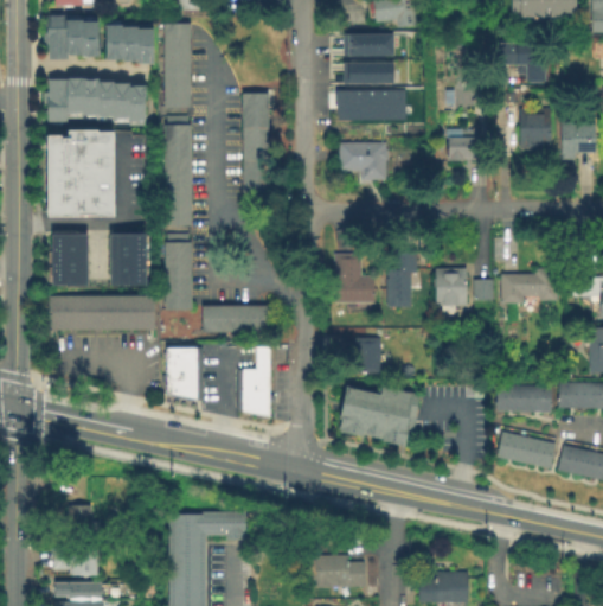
[(205,0),(205,8),(172,10),(172,0),(180,0),(205,0)]
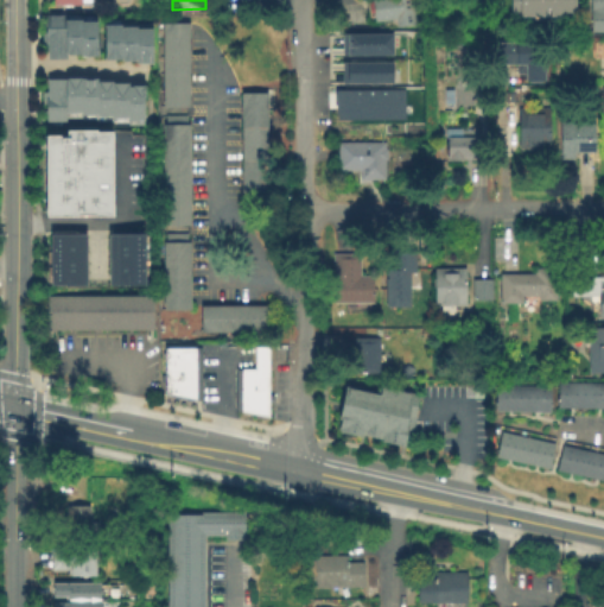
[(412,0),(417,25),(398,27),(396,19),(376,21),(374,0),(412,0)]
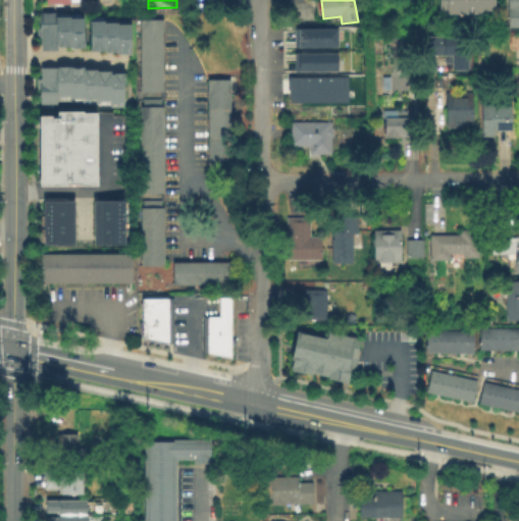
[(496,0),(496,14),(440,14),(440,0),(496,0)]
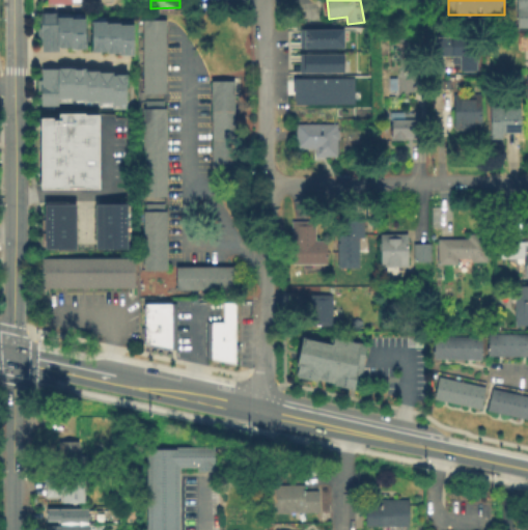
[(527,8),(518,9),(518,0),(527,0),(527,8)]
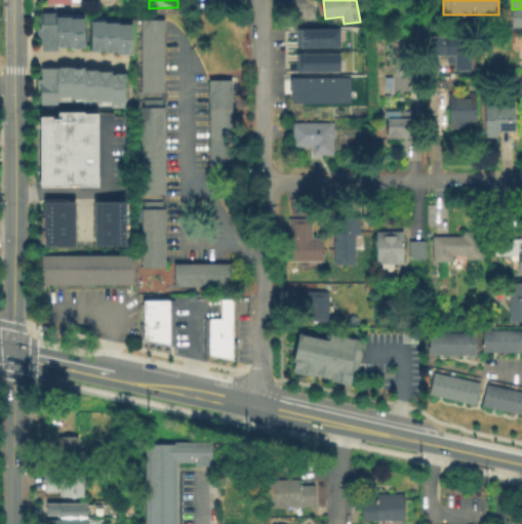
[(512,9),(521,8),(521,28),(512,28),(512,9)]
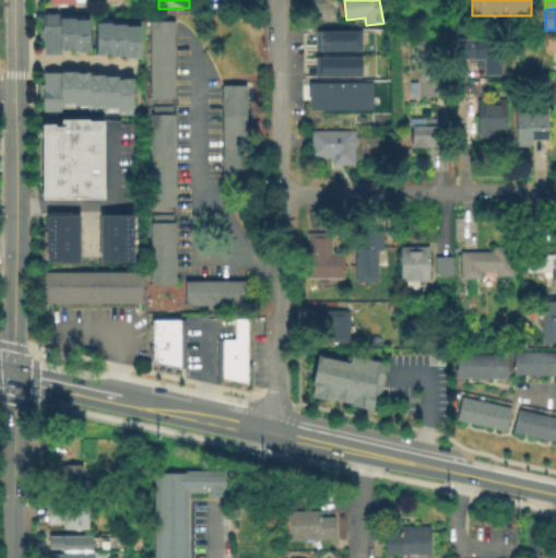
[(45,55),(45,42),(40,42),(40,28),(44,28),(44,13),(61,13),(62,49),(62,54),(45,55)]
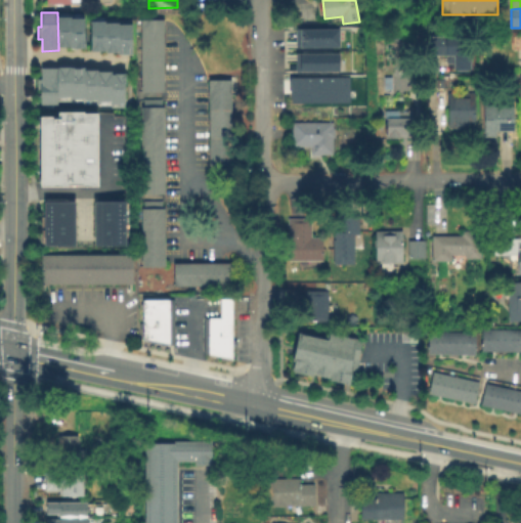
[(57,12),(73,12),(73,14),(73,46),(58,46),(57,12)]
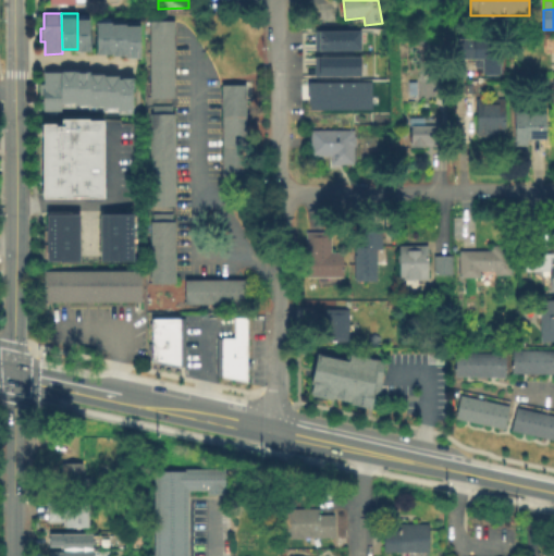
[(77,15),(91,14),(93,52),(77,52),(77,49),(77,15)]
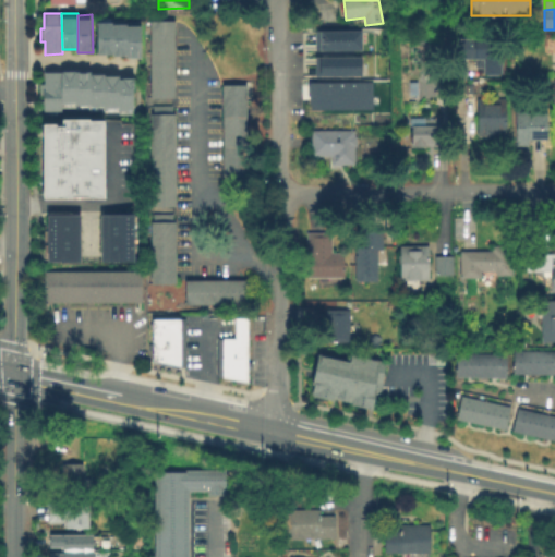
[(98,55),(97,19),(113,17),(113,20),(115,53),(98,55)]
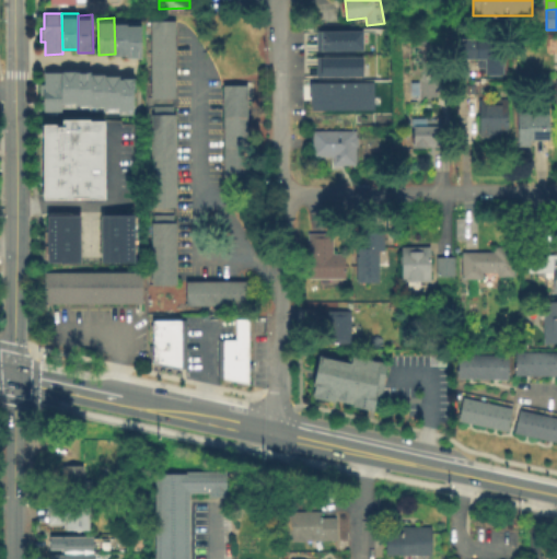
[(115,56),(115,54),(114,20),(128,20),(128,22),(128,56),(115,56)]
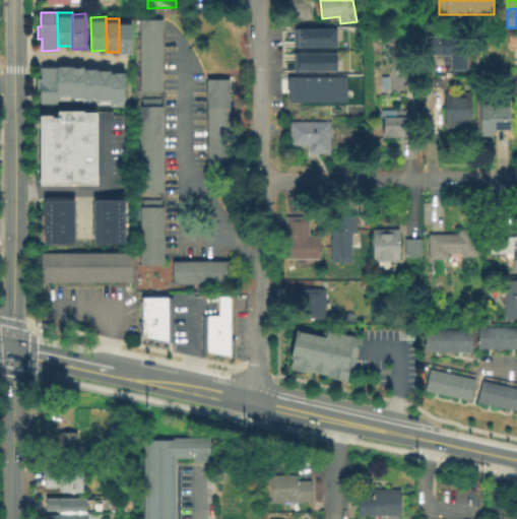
[(165,90),(141,90),(140,19),(164,19),(165,90)]
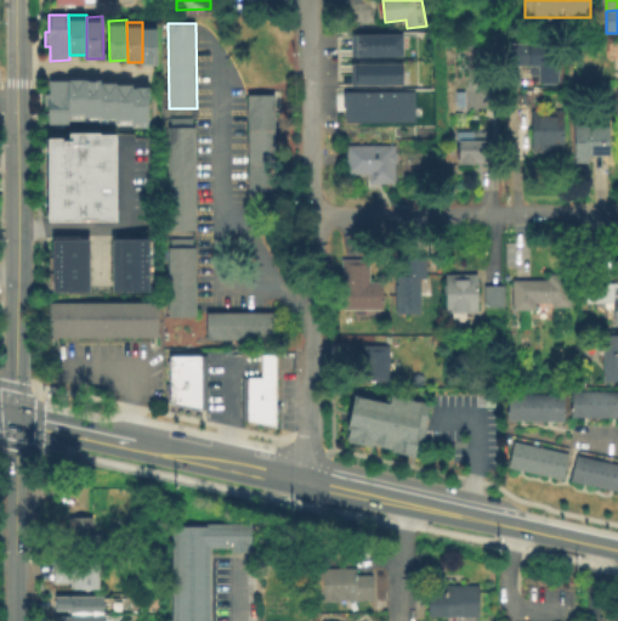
[(142,65),(142,62),(142,24),(157,24),(158,65),(142,65)]
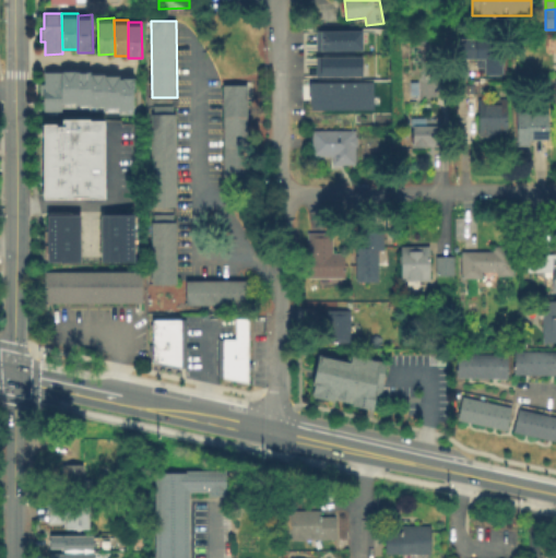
[(316,28),(363,28),(363,48),(316,48),(316,28)]
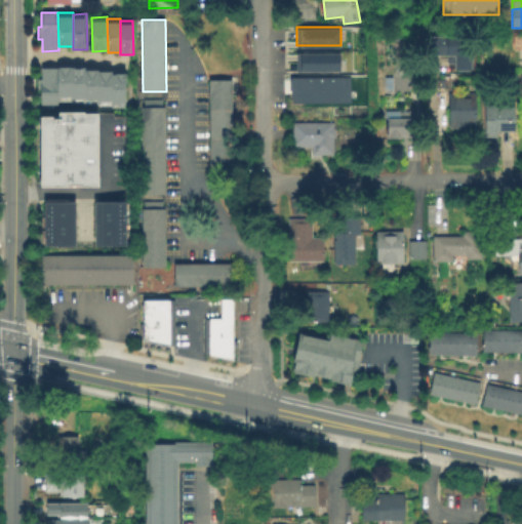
[(432,52),(450,52),(450,69),(472,69),(472,36),(432,36),(432,52)]
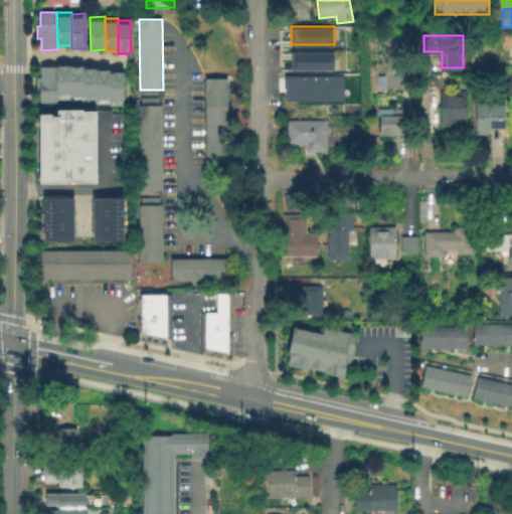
[(291,50),(291,68),(334,68),(334,50),(291,50)]
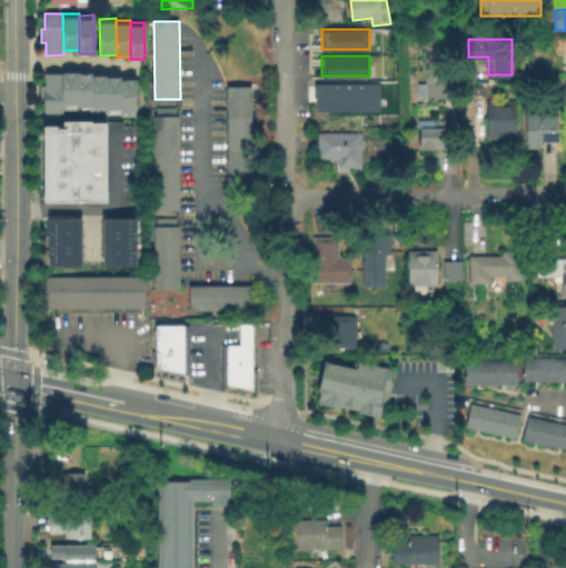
[(63,73),(63,70),(79,70),(79,72),(79,109),(63,109),(63,73)]
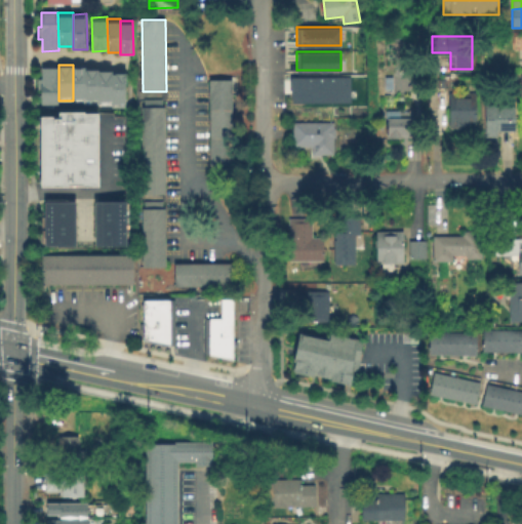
[(73,104),(73,101),(73,67),(86,67),(86,70),(86,104),(73,104)]
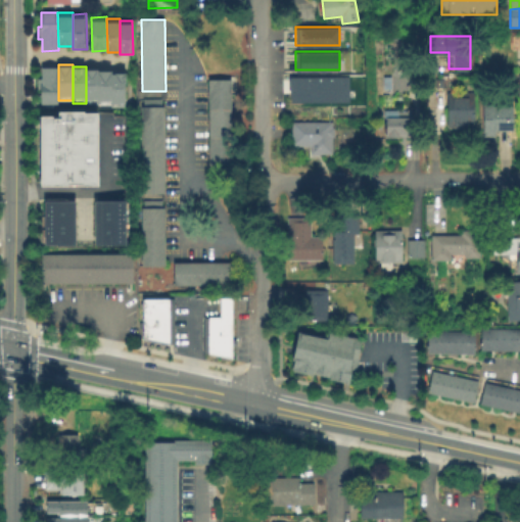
[(58,102),(42,102),(43,88),(38,88),(38,79),(42,79),(42,67),(58,67),(58,100),(58,102)]
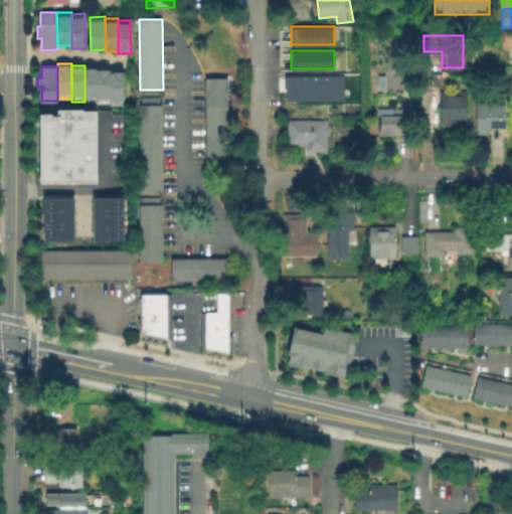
[(84,68),(97,68),(97,69),(97,104),(84,104),(84,102),(84,68)]
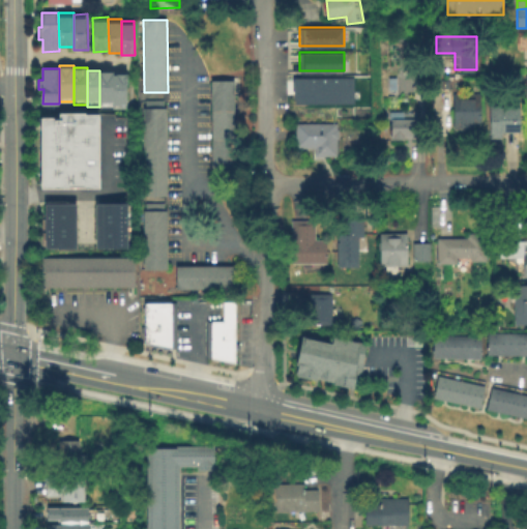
[(99,71),(114,71),(114,74),(114,108),(99,108),(99,107),(99,71)]
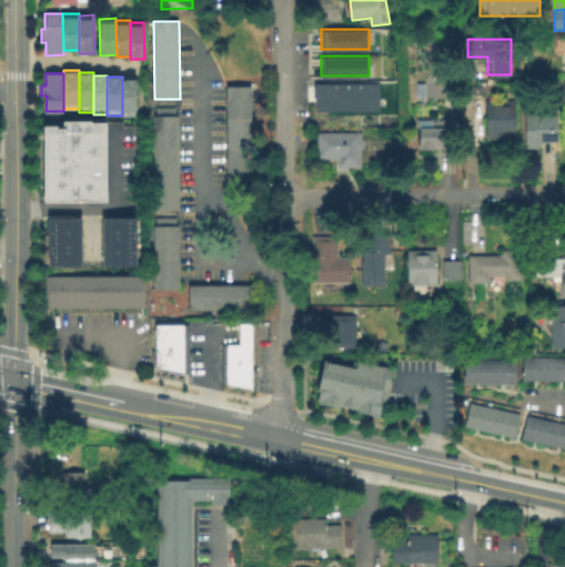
[(122,79),(139,79),(139,118),(122,118),(122,115),(122,79)]
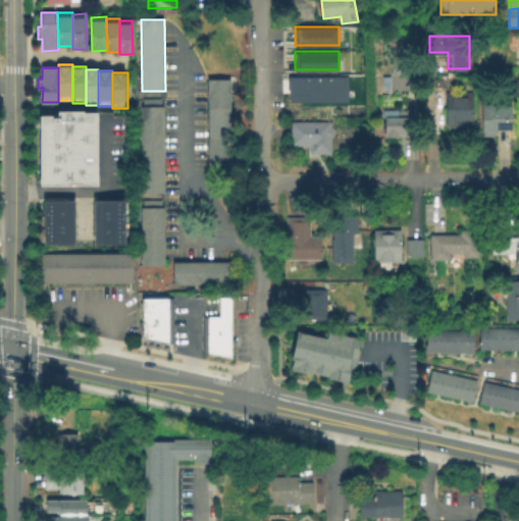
[(289,74),(289,100),(349,100),(349,74),(289,74)]
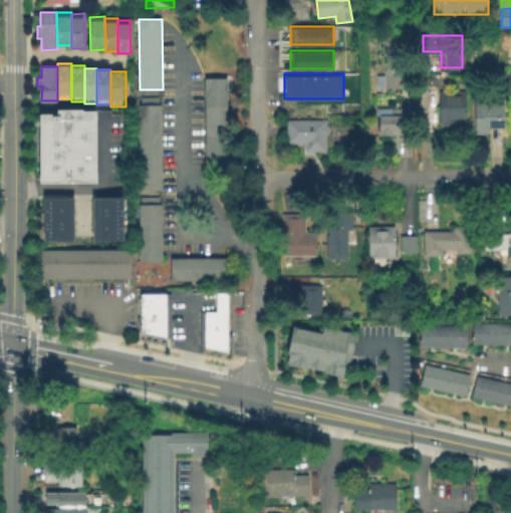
[(205,165),(205,77),(228,77),(228,165),(205,165)]
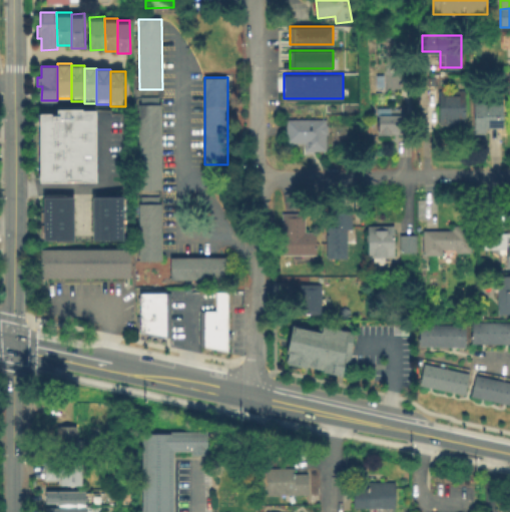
[(465,126),(440,126),(440,91),(465,91),(465,126)]
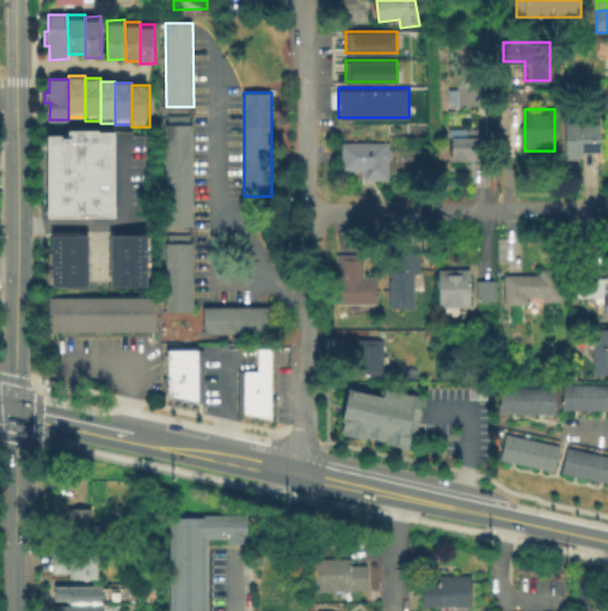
[(192,225),(166,225),(165,116),(191,116),(192,225)]
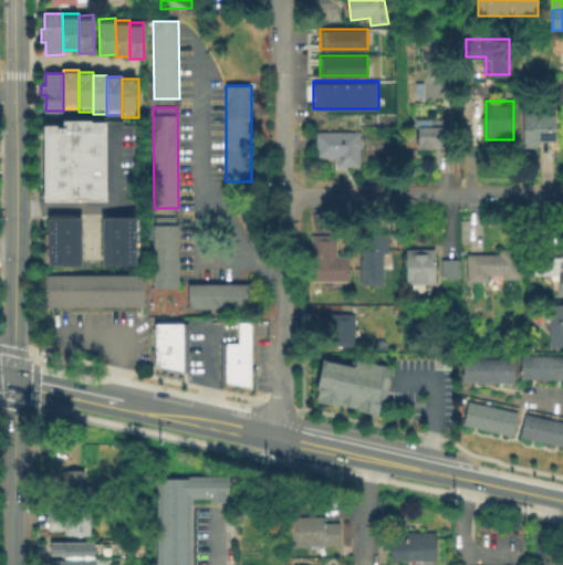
[(556,142),(535,142),(535,149),(524,149),(523,110),(537,110),(537,114),(556,113),(556,142)]
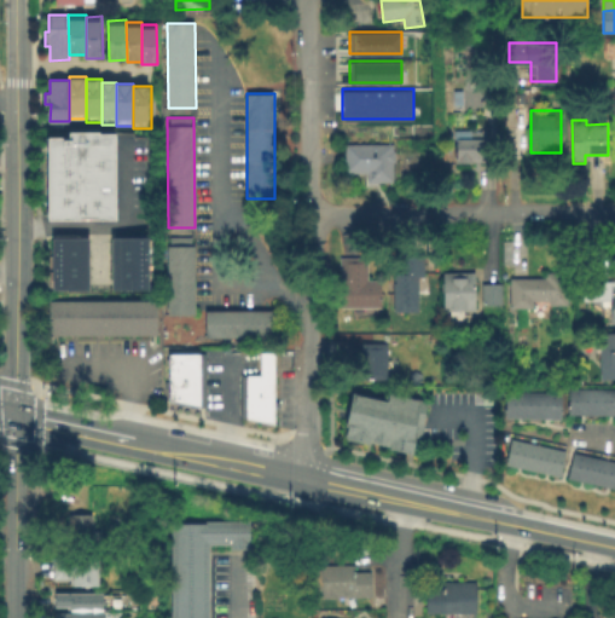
[(119,219),(48,220),(48,134),(117,134),(119,219)]
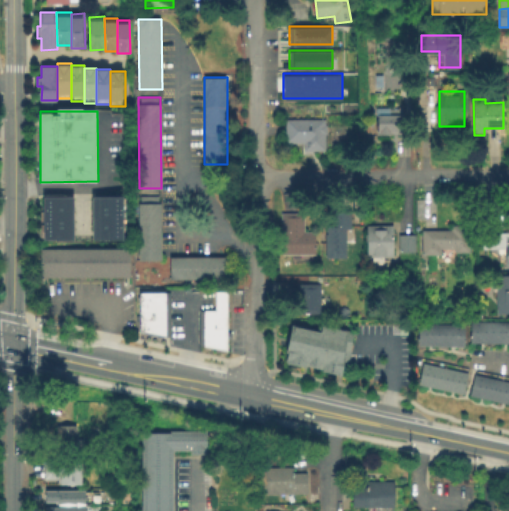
[(404,134),(378,134),(378,115),(404,115),(404,134)]
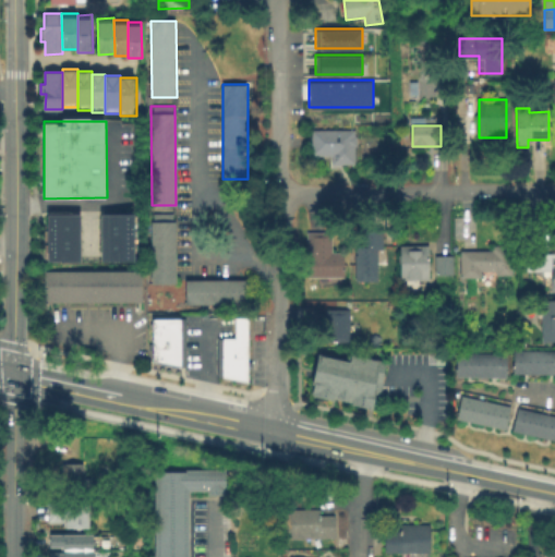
[(356,166),(333,166),(332,156),(312,156),(312,130),(354,130),(356,166)]
